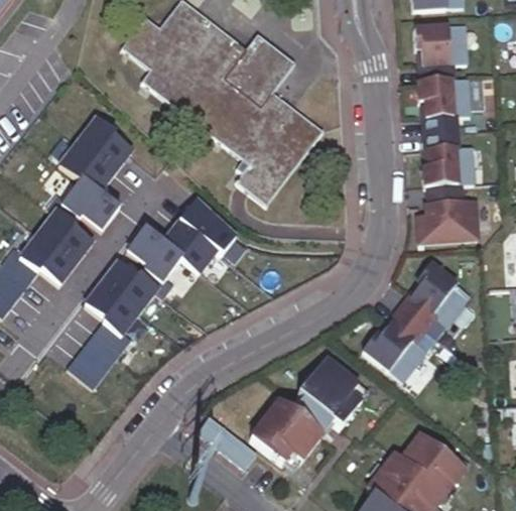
[(0,0),(0,12),(9,0),(0,0)]
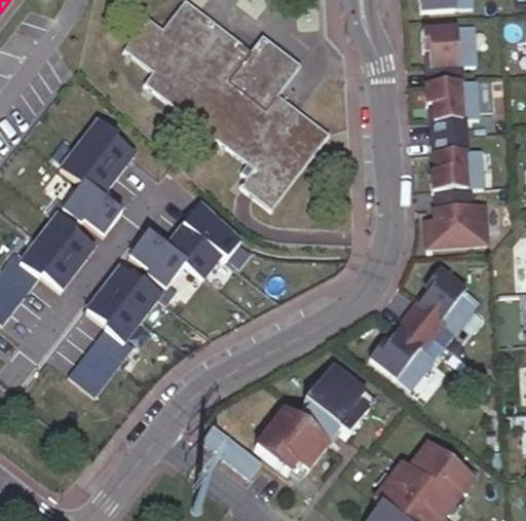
[(149,17),(123,48),(153,72),(146,81),(240,160),(228,176),(269,210),(330,136),(278,94),(302,65),(264,35),(251,51),(189,0),(185,0),(162,28),(149,17)]
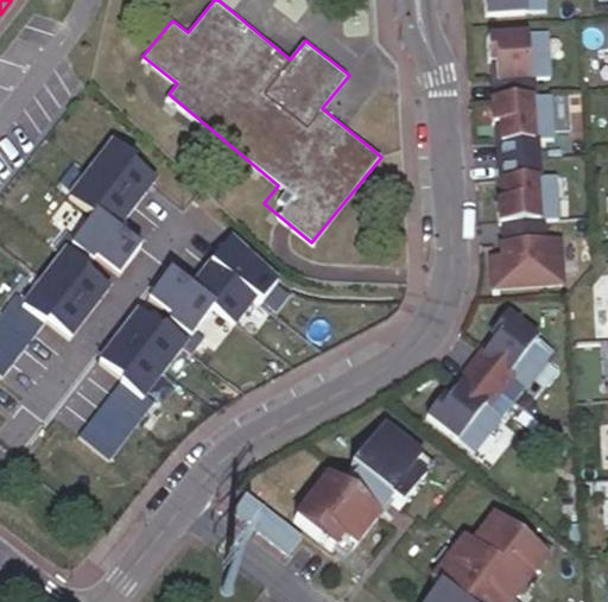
[(485,0),(486,13),(549,8),(548,0),(485,0)]
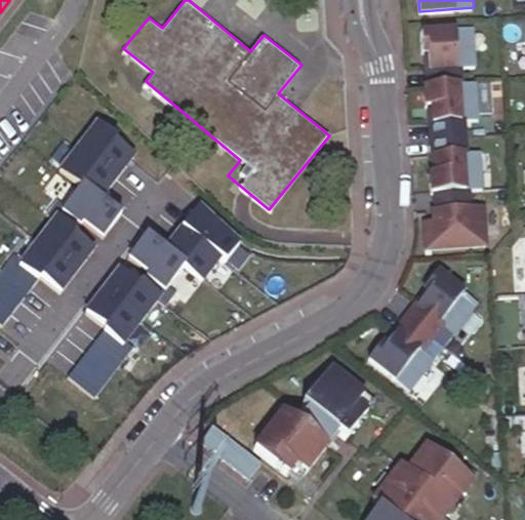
[(430,82),(462,80),(461,66),(477,64),(475,27),(420,29),(422,49),(428,49),(430,82)]
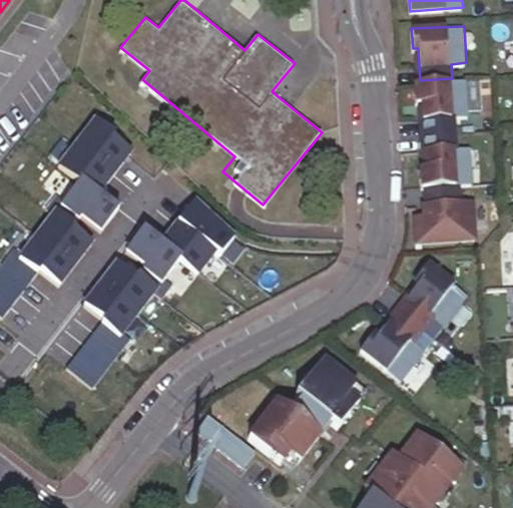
[(467,77),(415,81),(416,101),(422,100),(424,133),(456,131),(455,115),(470,114),(467,77)]
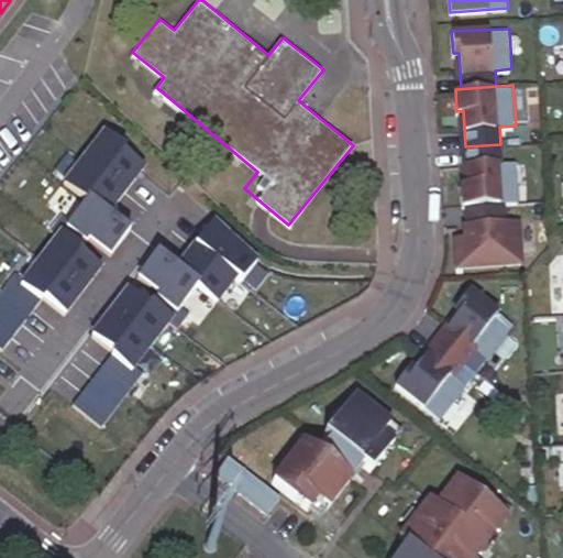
[(123,145),(103,130),(65,178),(87,195),(69,218),(61,211),(48,227),(57,234),(23,279),(14,272),(0,290),(0,347),(1,348),(42,295),(64,312),(100,265),(78,249),(88,236),(110,252),(129,229),(107,212),(143,166),(121,149),(123,145)]
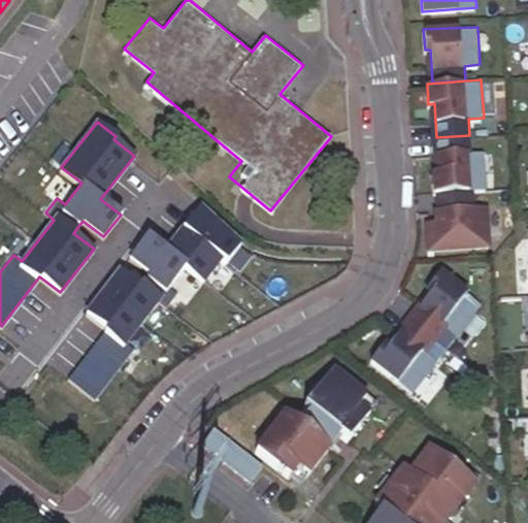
[(469,135),(436,137),(438,170),(433,171),(434,192),(439,191),(472,189),(488,188),(486,150),(470,151),(469,135)]
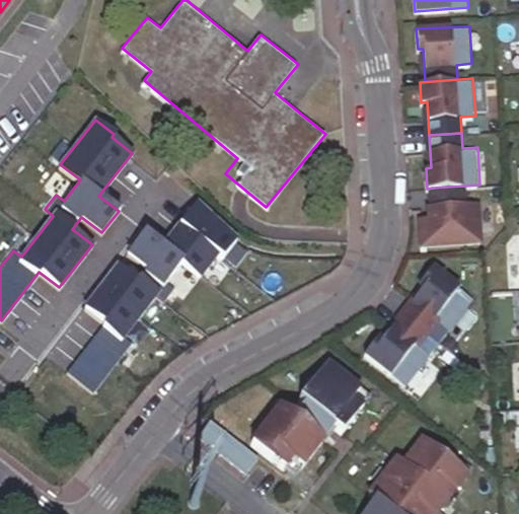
[(464,186),(432,188),(433,204),(428,205),(429,215),(434,215),(435,221),(429,221),(424,221),(425,242),(486,238),(483,199),(465,200),(464,186)]
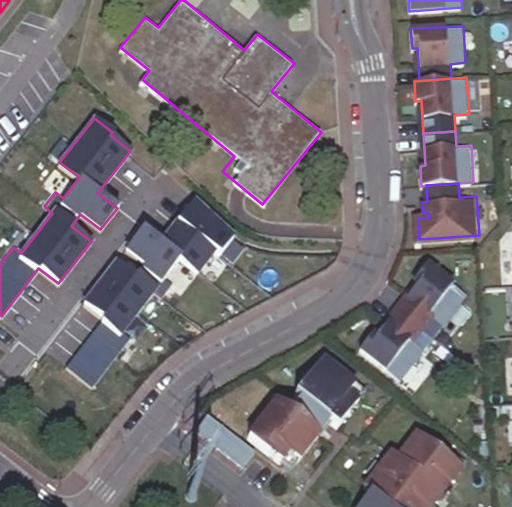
[(233,237),(192,199),(160,241),(141,227),(124,248),(144,264),(135,276),(115,260),(83,302),(102,317),(65,365),(91,385),(129,337),(122,331),(153,291),(160,296),(171,283),(163,277),(180,256),(198,270),(214,250),(219,254),(233,237)]
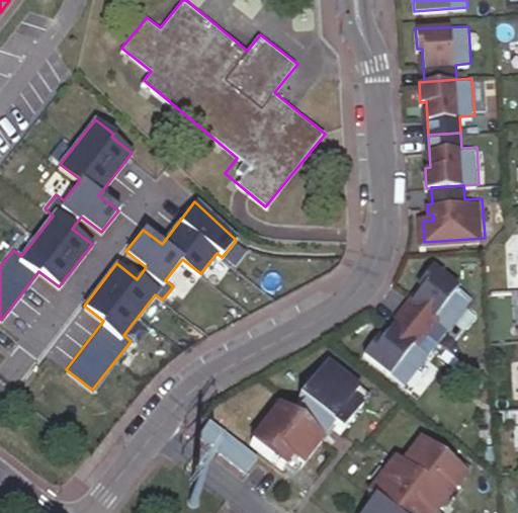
[(403,313),(426,332),(436,318),(450,329),(472,301),(431,268),(419,283),(423,286),(403,313)]
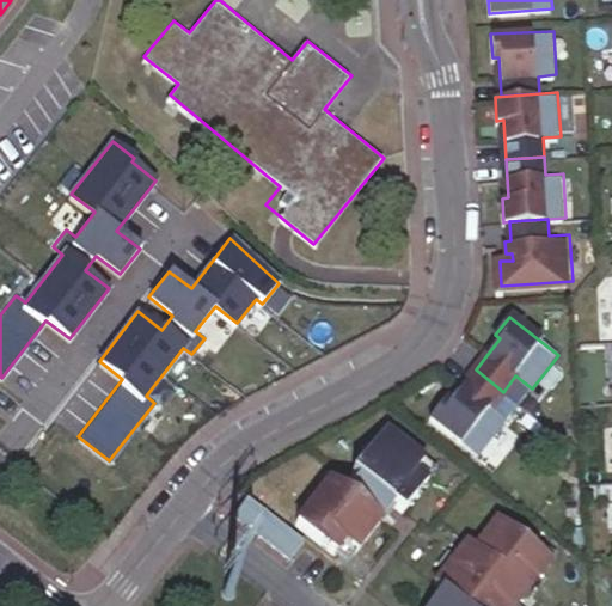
[(503,392),(476,369),(451,402),(446,398),(432,416),(481,454),(507,421),(491,408),(503,392)]
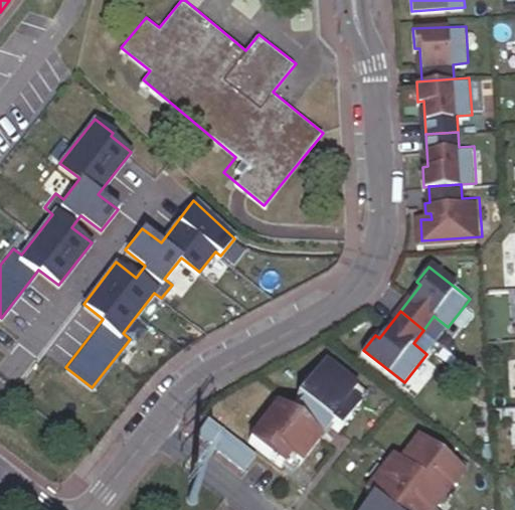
[(423,330),(438,340),(448,327),(434,316),(423,330)]
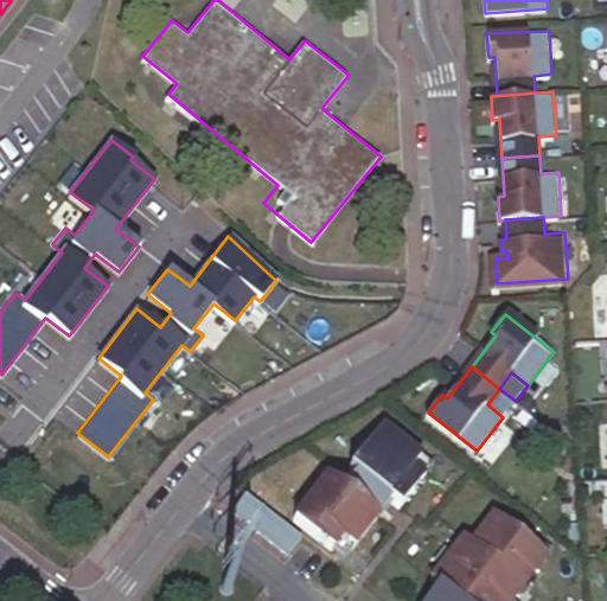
[(420,453),(383,424),(350,466),(355,470),(391,499),(398,505),(425,472),(413,464),(420,453)]
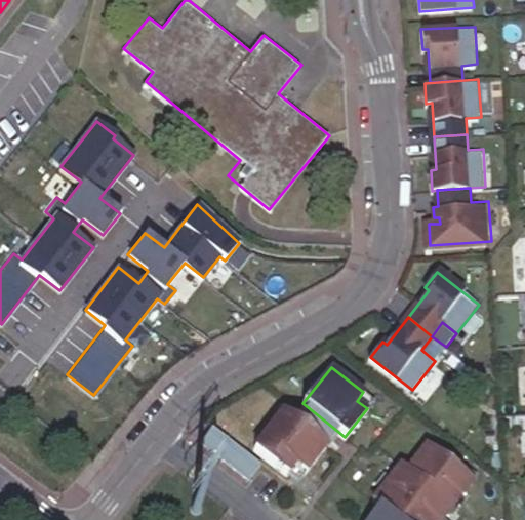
[(357,401),(367,408),(373,400),(363,392),(357,401)]
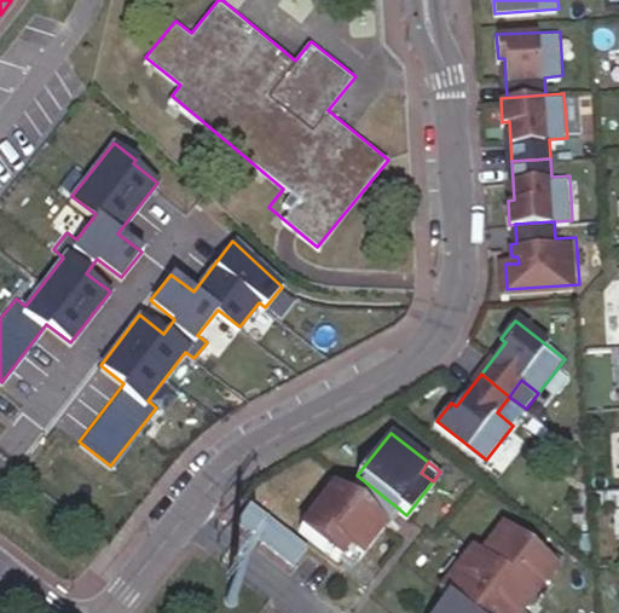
[(362,479),(348,496),(387,526),(399,509),(362,479)]
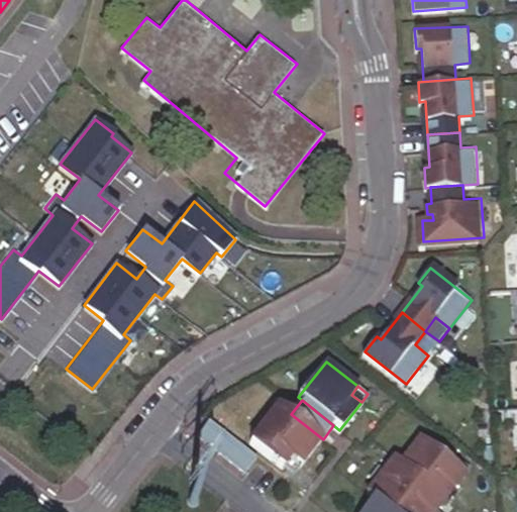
[(291,414),(280,406),(251,441),(285,468),(291,458),(301,467),(323,439),(291,414)]
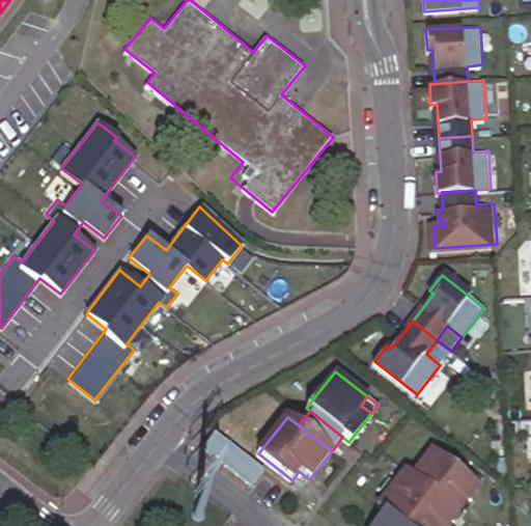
[(216,432),(203,448),(252,486),(266,469),(216,432)]
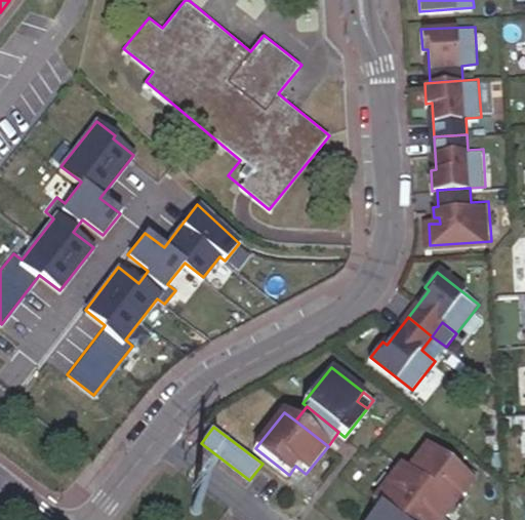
[(390,492),(380,505),(368,519),(420,519),(409,511),(421,494),(441,509),(448,498),(453,503),(473,477),(428,442),(408,468),(402,464),(384,487),(390,492)]
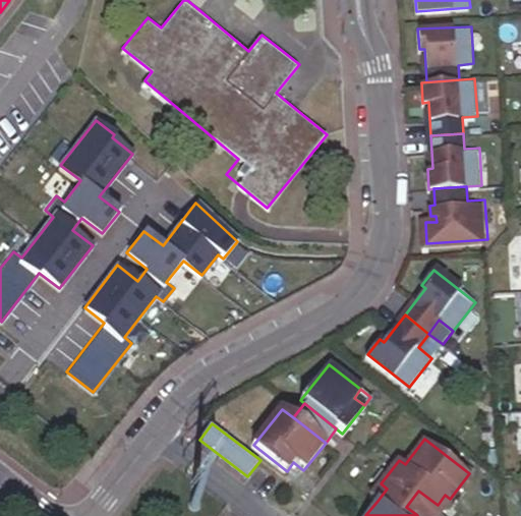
[(293,462),(287,471),(297,478),(303,470),(293,462)]
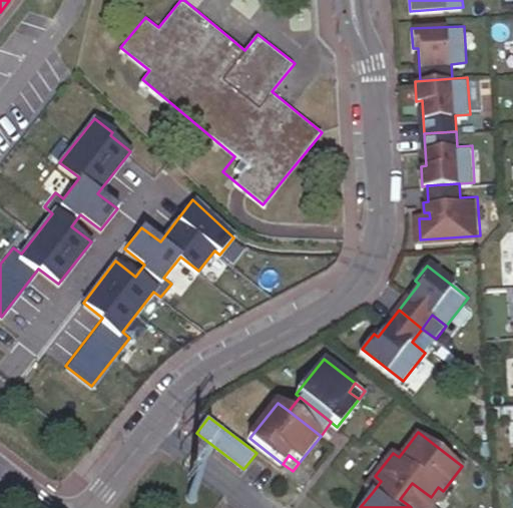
[(366,488),(372,493),(381,481),(375,476),(366,488)]
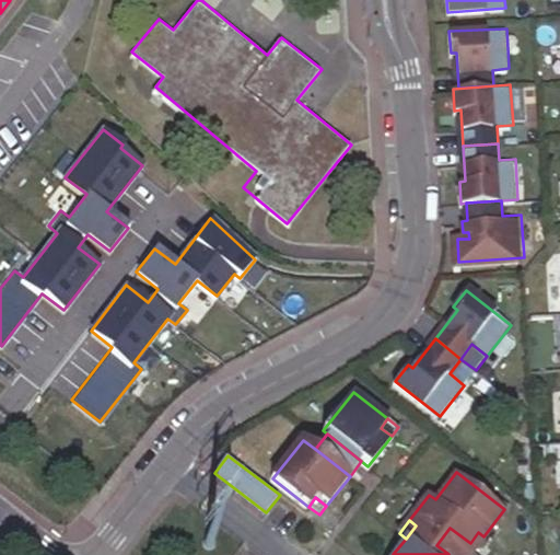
[(450,528),(436,545),(448,554),(469,554),(483,536),(478,532),(470,543),(450,528)]
